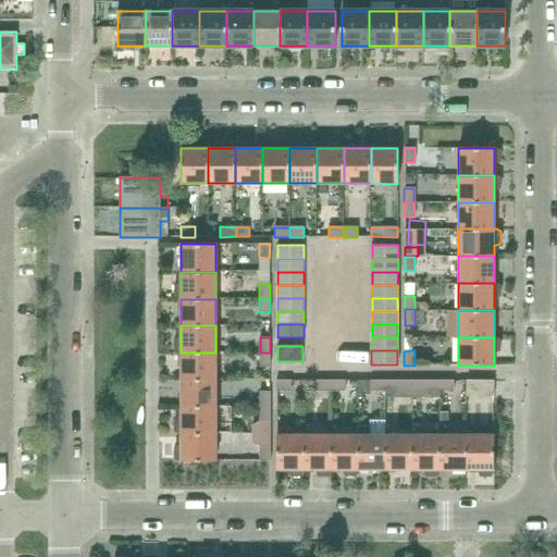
[(181,380),(215,380),(215,353),(181,353),(181,380)]
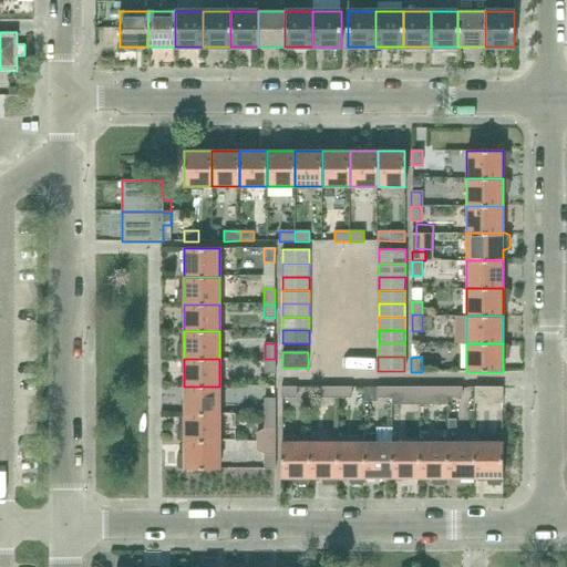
[(275,359),(265,359),(265,373),(275,373),(275,359)]
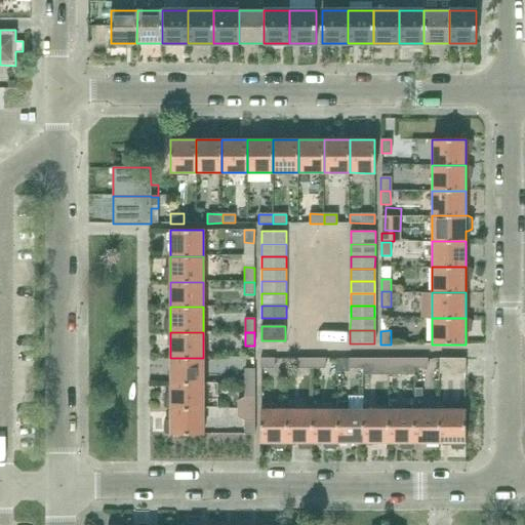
[(203,382),(203,358),(170,358),(170,382),(203,382)]
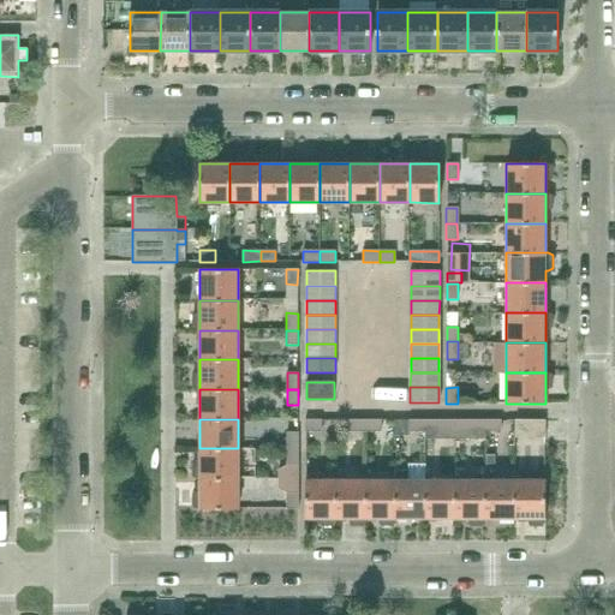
[(321,431),(321,421),(305,419),(305,431),(321,431)]
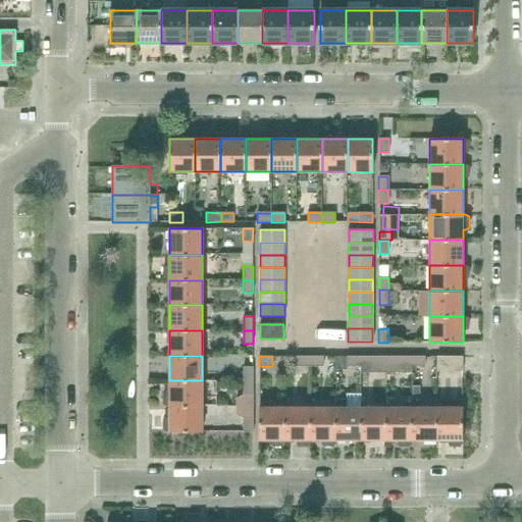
[(310,366),(310,357),(296,357),(296,366),(310,366)]
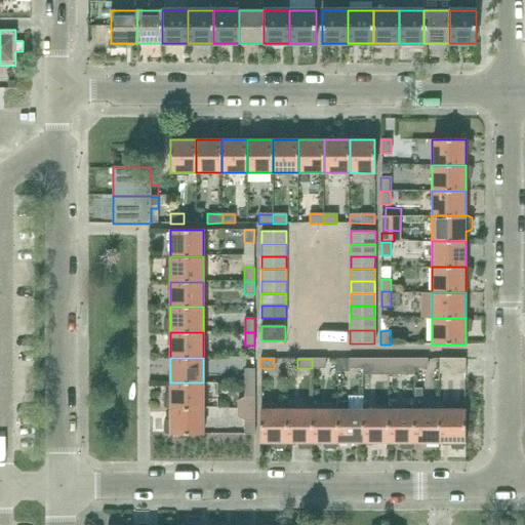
[(312,368),(325,368),(325,359),(312,359),(312,368)]
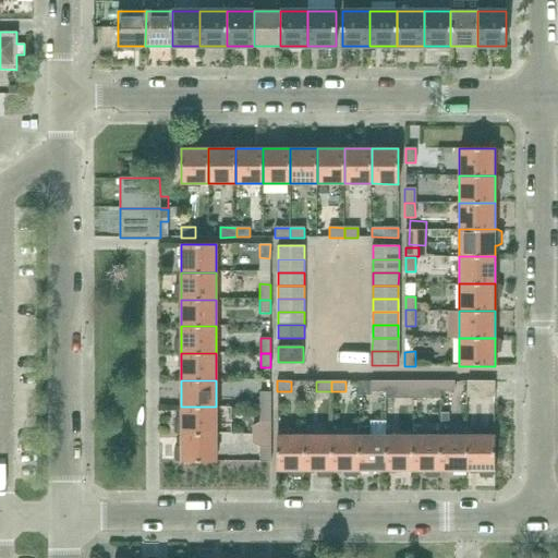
[(387,391),(387,381),(371,381),(371,391),(387,391)]
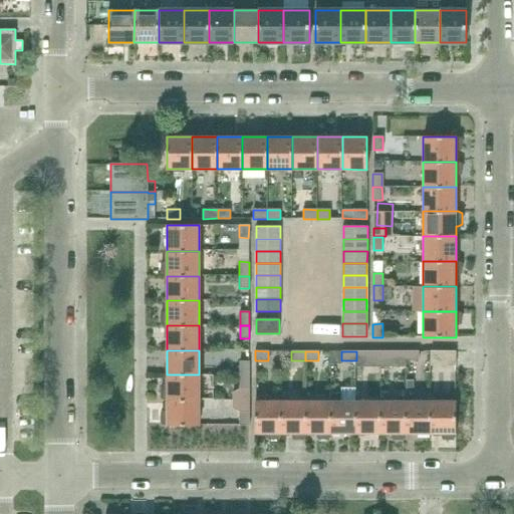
[(356,360),(368,360),(368,351),(356,351),(356,360)]
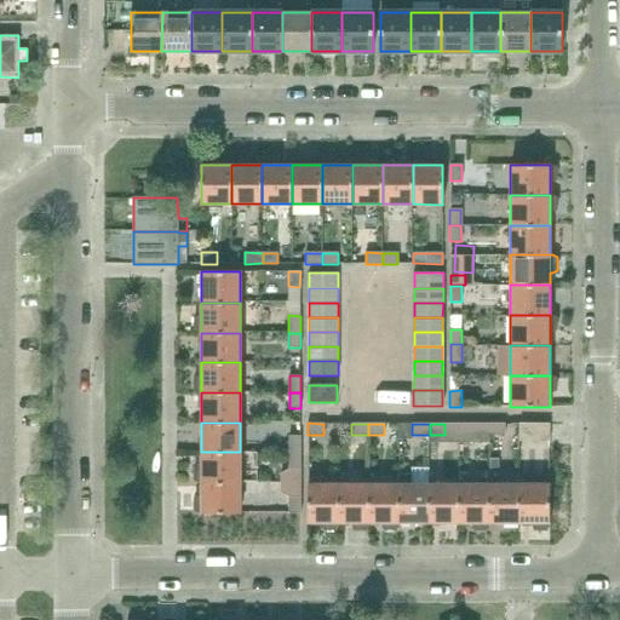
[(488,424),(472,424),(472,435),(488,435),(488,424)]
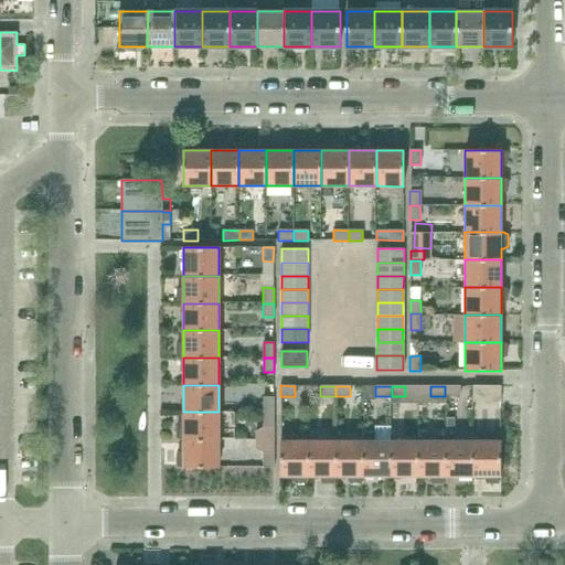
[(445,386),(445,396),(460,396),(460,386),(445,386)]
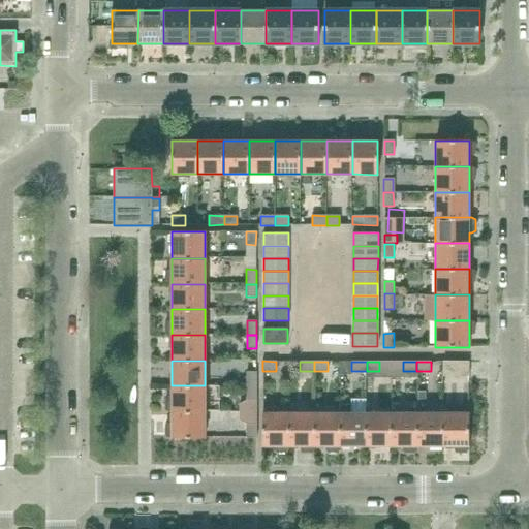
[(469,376),(469,362),(443,362),(443,376),(469,376)]
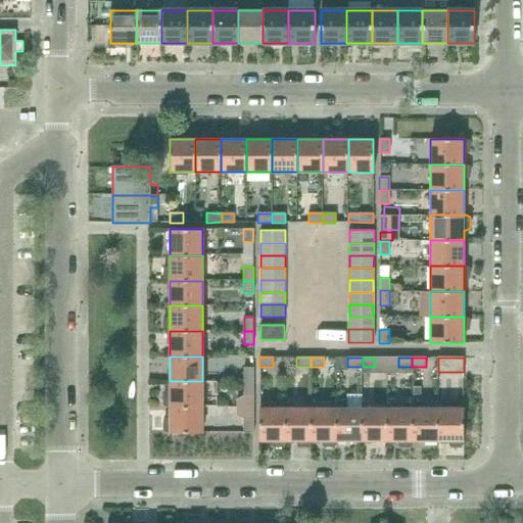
[(243,382),(253,382),(253,367),(243,367),(243,382)]
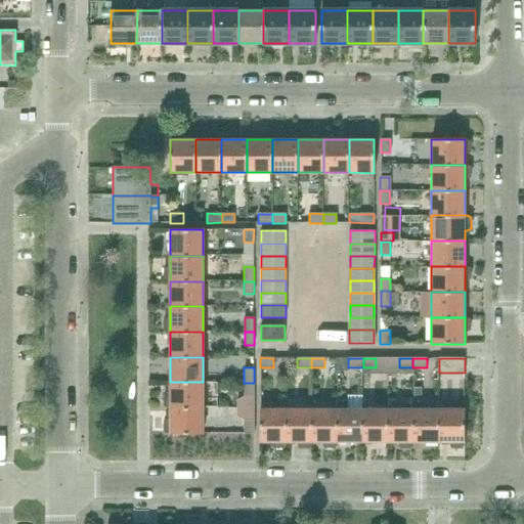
[(170,407),(203,408),(203,382),(170,382),(170,407)]
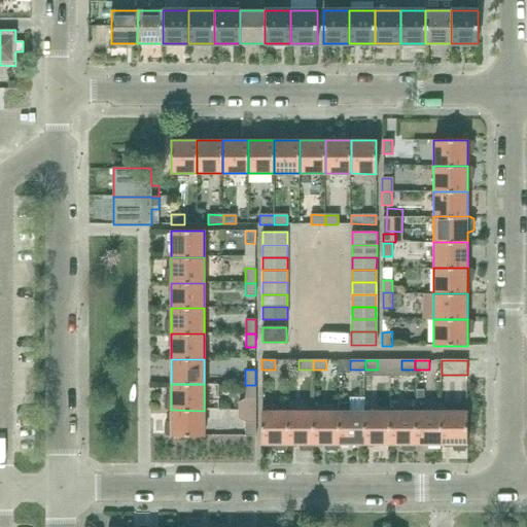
[(255,397),(255,385),(245,385),(245,397),(255,397)]
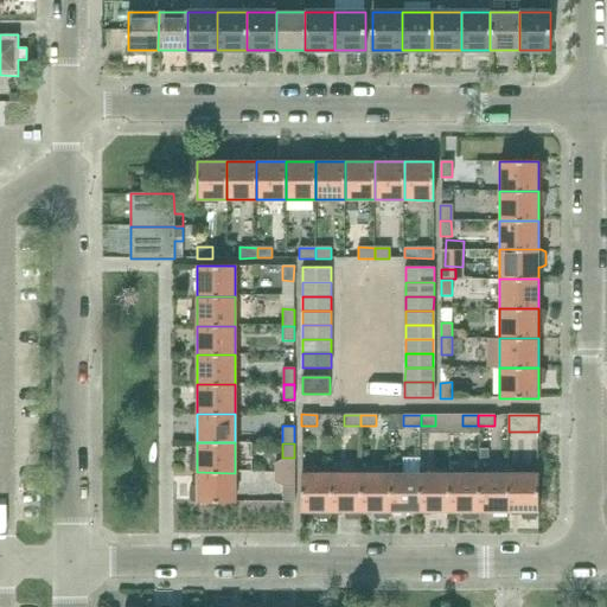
[(235,503),(235,473),(197,472),(197,503),(235,503)]
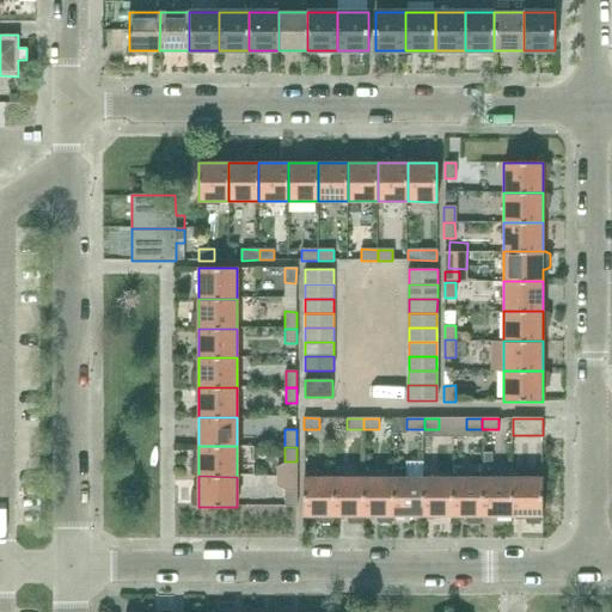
[(334,516),(335,477),(304,477),(304,516),(334,516)]
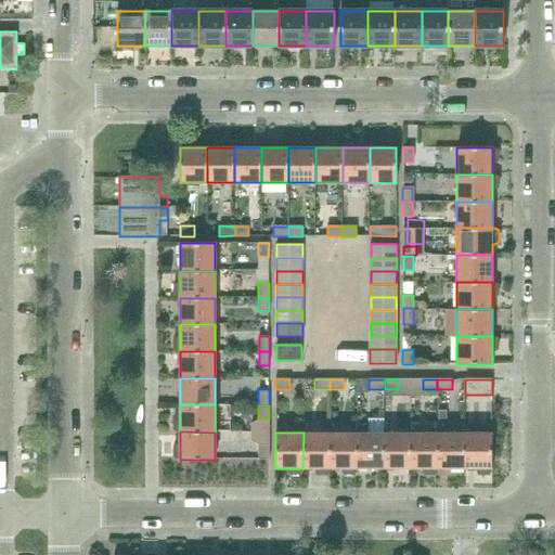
[(330,468),(330,433),(304,433),(302,468),(330,468)]
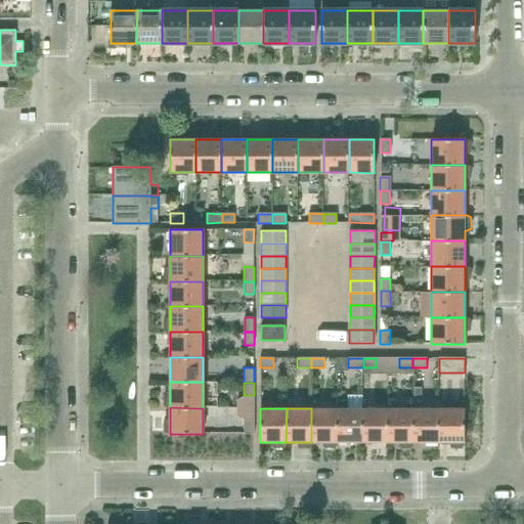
[(337,442),(337,408),(311,408),(311,442),(337,442)]
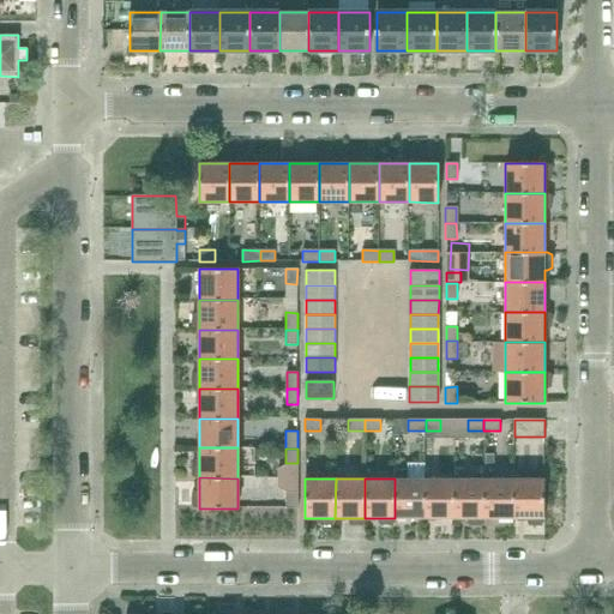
[(425,518),(425,479),(395,479),(395,518),(425,518)]
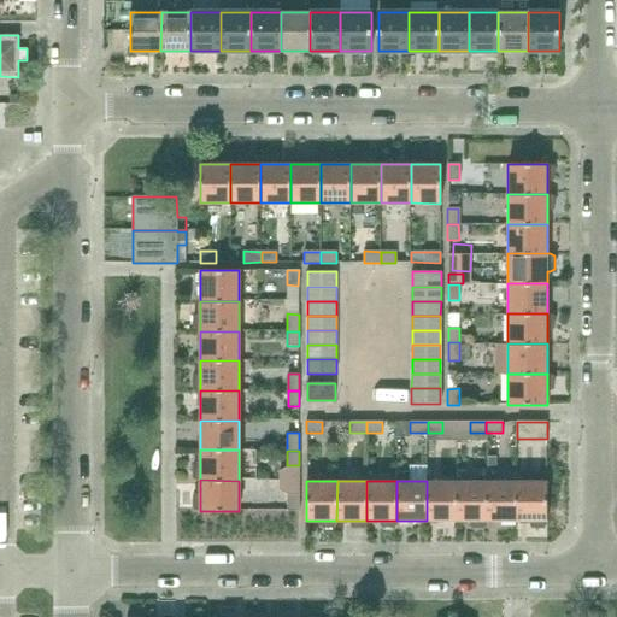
[(457,521),(457,482),(427,481),(427,521),(457,521)]
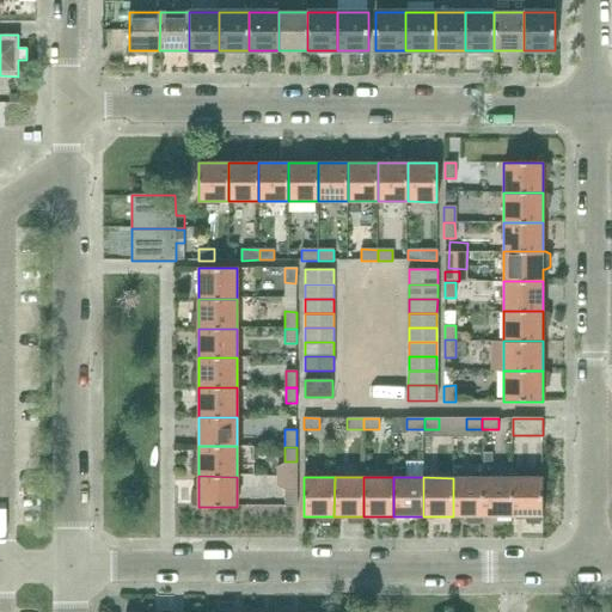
[(483,516),(483,478),(453,478),(453,516),(483,516)]
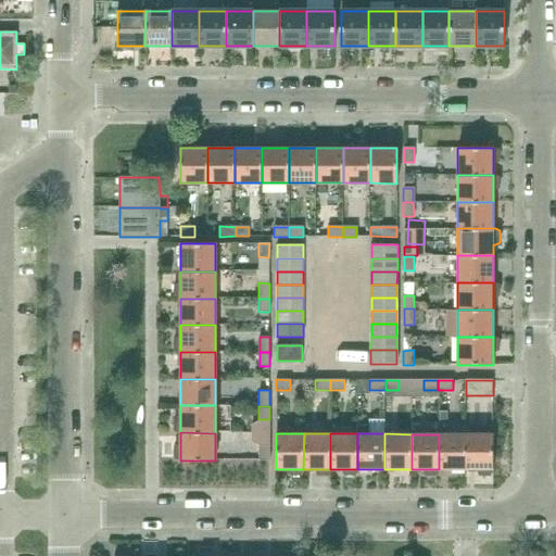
[(465,469),(465,434),(439,434),(439,469),(465,469)]
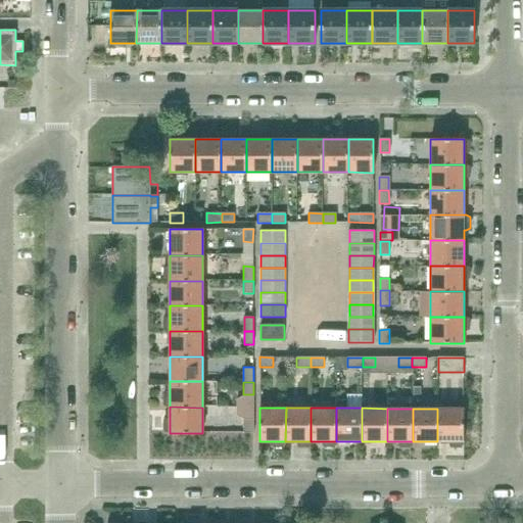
[(464,409),(463,409),(437,409),(437,441),(464,441),(464,409)]
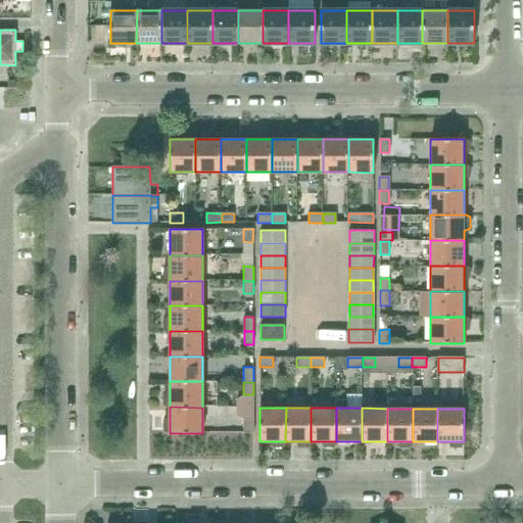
[(244,433),(253,433),(253,419),(244,419),(244,433)]
